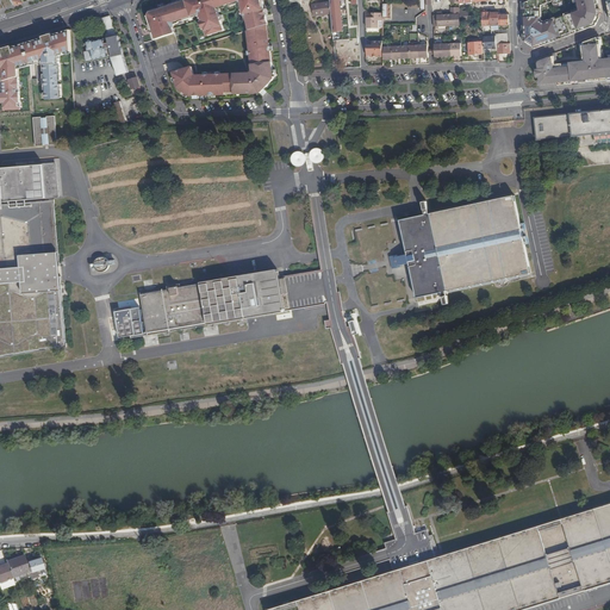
[(250,30),(267,24),(269,24),(266,8),(263,10),(261,0),(182,0),(150,11),(148,14),(156,38),(175,31),(174,26),(175,23),(174,20),(198,13),(201,14),(203,18),(200,19),(204,27),(205,26),(207,35),(225,29),(218,6),(237,0),(238,0),(241,2),(244,17),(246,16),(249,30),(250,30)]
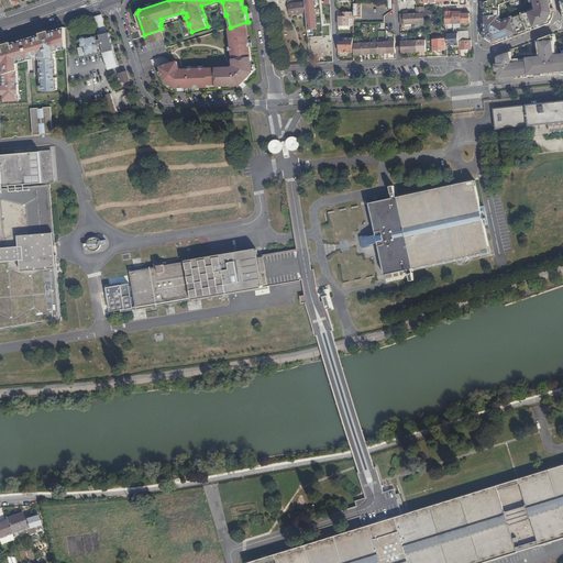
[(305,12),(307,30),(316,29),(312,0),(304,0),(304,1),(305,12)]
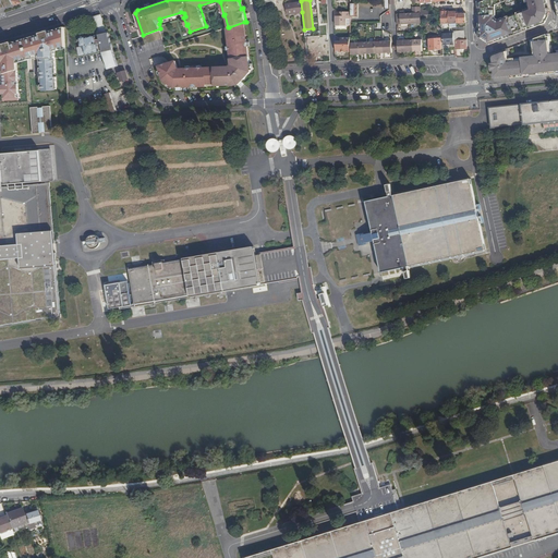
[(549,14),(546,0),(529,0),(529,1),(496,14),(495,2),(501,0),(502,0),(505,3),(516,0),(514,0),(476,0),(478,37),(489,45),(546,23),(549,14)]
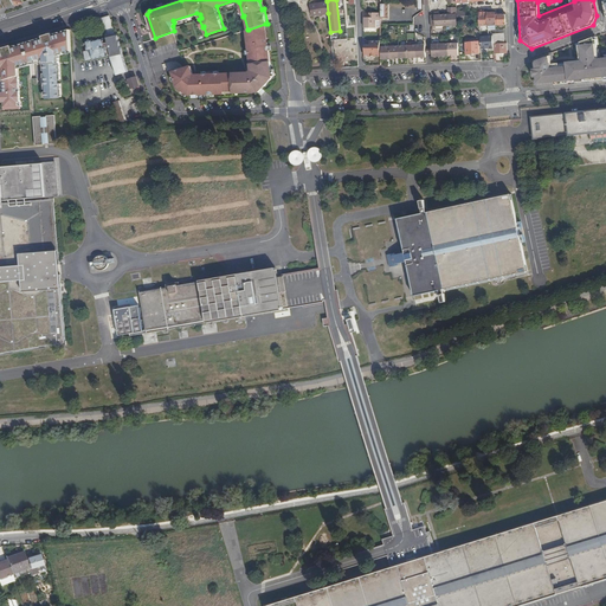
[(313,15),(328,13),(327,1),(310,4),(313,15)]
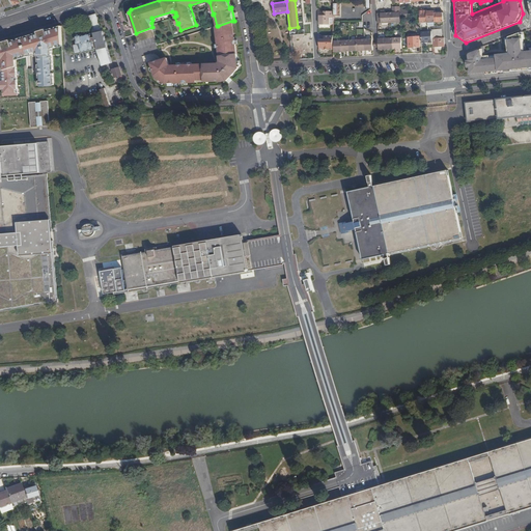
[(400,10),(400,7),(393,7),(393,9),(393,14),(389,14),(389,23),(397,23),(397,12),(400,12),(400,10)]
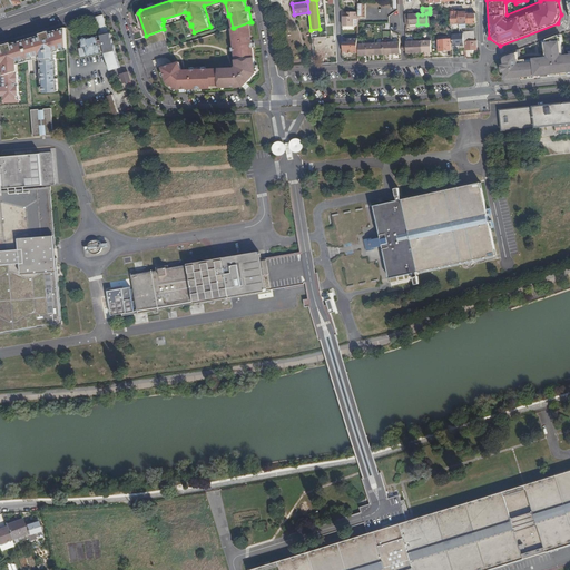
[(359,17),(357,12),(350,12),(350,17),(347,17),(343,18),(343,27),(353,27),(354,27),(353,20),(359,20),(359,17)]
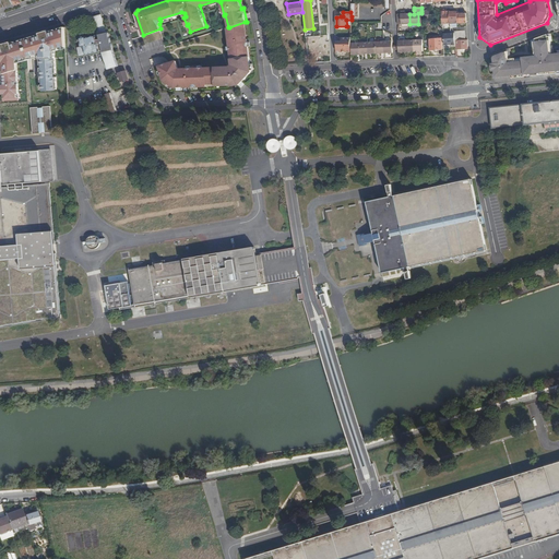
[(409,24),(409,14),(406,14),(406,12),(401,12),(401,14),(397,15),(397,24),(409,24)]
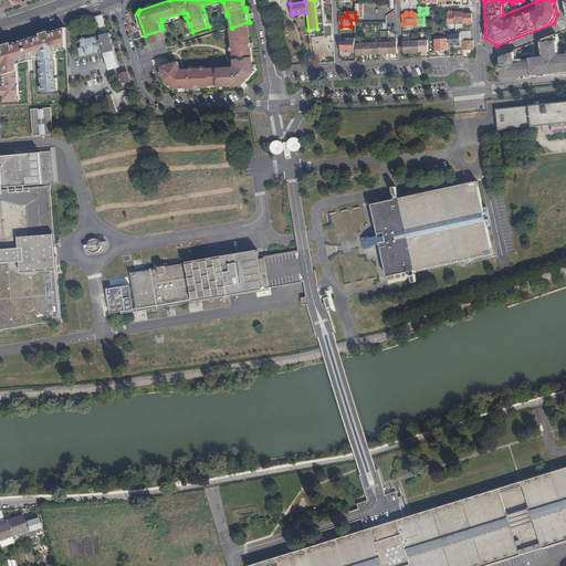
[(472,23),(471,13),(462,13),(462,12),(454,12),(456,23),(462,23),(472,23)]
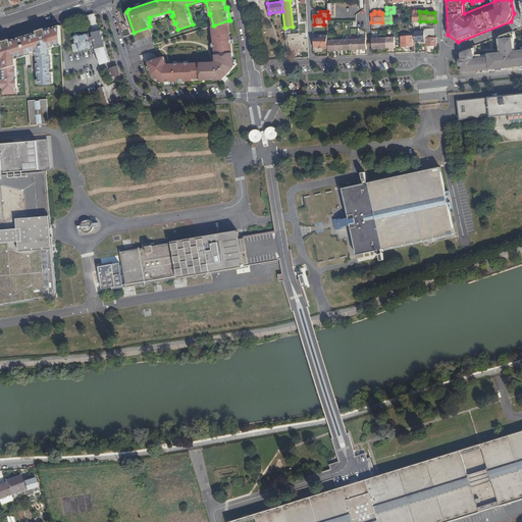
[(97,53),(107,50),(96,17),(95,17),(95,15),(92,16),(91,16),(85,18),(91,37),(89,33),(81,35),(81,34),(74,36),(76,44),(73,44),(74,52),(94,48),(93,42),(97,53)]
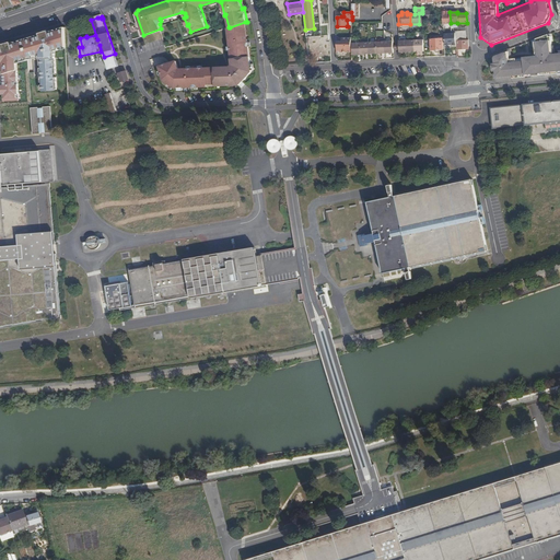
[(178,92),(189,91),(209,89),(209,86),(222,85),(245,78),(248,74),(249,76),(253,72),(253,70),(248,39),(247,39),(247,36),(245,22),(230,27),(231,35),(229,35),(231,50),(233,51),(235,63),(231,68),(216,69),(214,68),(183,71),(182,72),(179,72),(176,63),(159,70),(164,83),(174,91),(178,91),(178,92)]
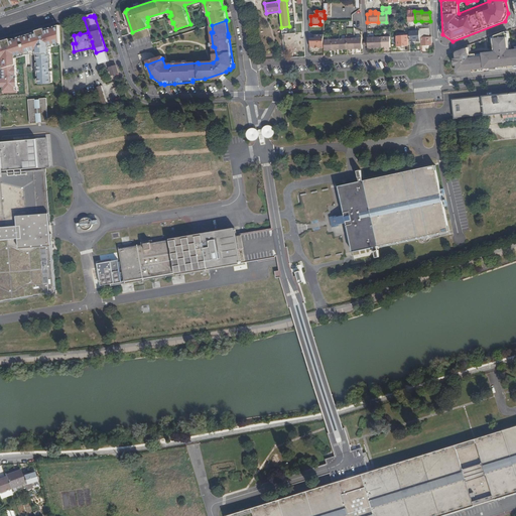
[(51,27),(25,35),(25,38),(26,52),(36,50),(36,52),(37,60),(38,60),(38,63),(37,63),(37,77),(39,77),(39,79),(38,79),(38,84),(53,84),(52,73),(50,73),(50,69),(52,69),(51,53),(51,48),(55,47),(54,45),(56,45),(59,45),(61,45),(61,44),(59,24),(54,26),(55,28),(52,29),(51,27)]
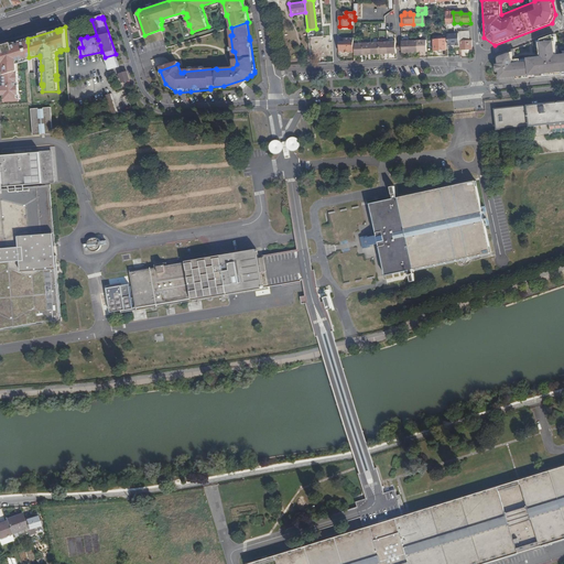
[(459,40),(469,40),(468,31),(458,31),(458,33),(459,40)]
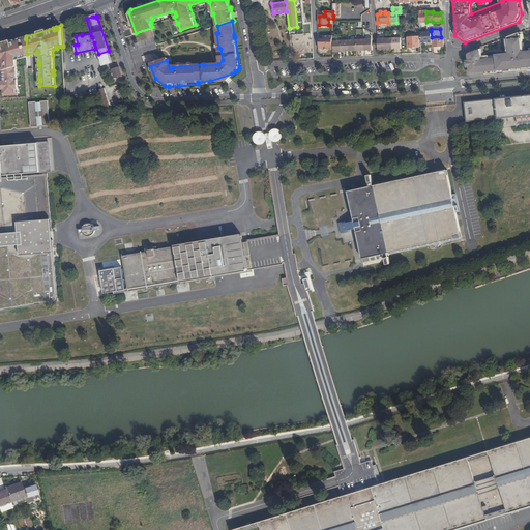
[(420,32),(420,43),(428,42),(428,45),(432,45),(432,37),(431,31),(429,31),(428,31),(420,32)]
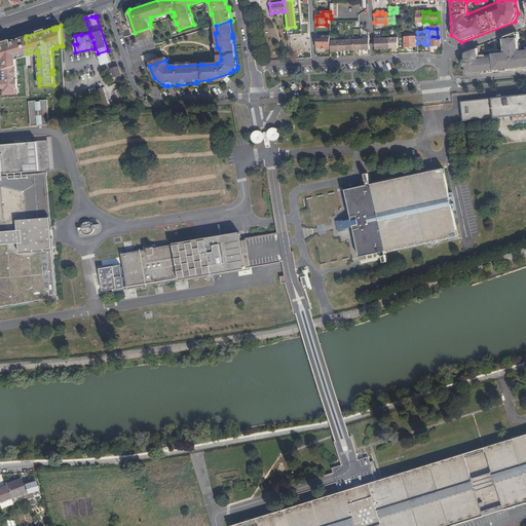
[(525,51),(521,52),(520,51),(519,34),(516,34),(516,32),(504,37),(504,41),(503,41),(504,52),(504,54),(500,54),(500,53),(492,54),(493,55),(486,57),(485,54),(482,55),(480,45),(465,51),(463,54),(463,61),(463,67),(464,67),(465,73),(466,75),(525,68),(525,51)]
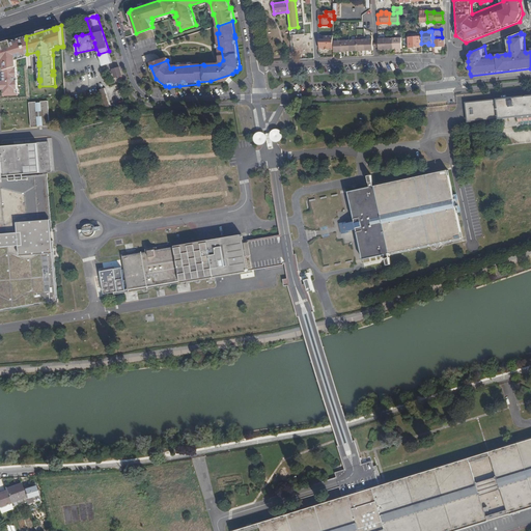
[(292,54),(313,53),(312,33),(291,34),(292,54)]
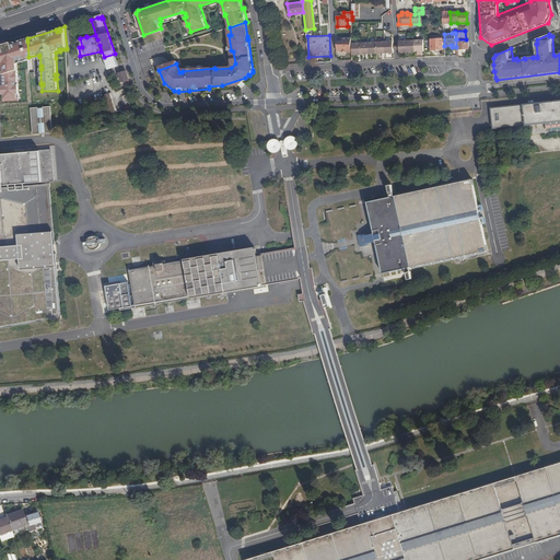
[(443,49),(442,38),(439,38),(439,37),(434,37),(434,38),(431,39),(431,49),(443,49)]
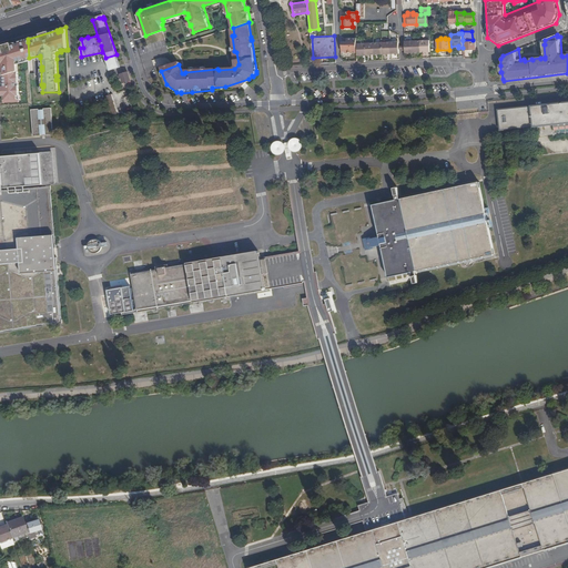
[(29,58),(27,39),(20,41),(20,43),(17,44),(16,42),(12,43),(12,46),(7,48),(6,46),(0,47),(0,63),(2,63),(2,75),(3,75),(3,79),(2,79),(4,102),(20,101),(18,61),(29,58)]
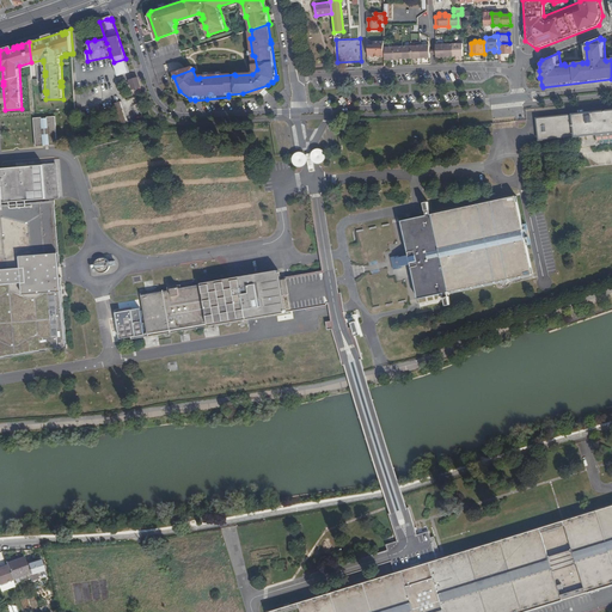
[(385,47),(384,42),(374,42),(373,47),(368,47),(368,57),(385,57),(385,47)]
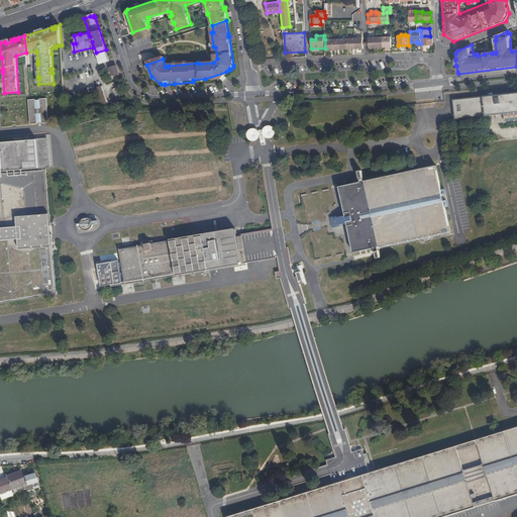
[(421,45),(432,45),(432,37),(430,36),(421,36),(421,43),(421,45)]
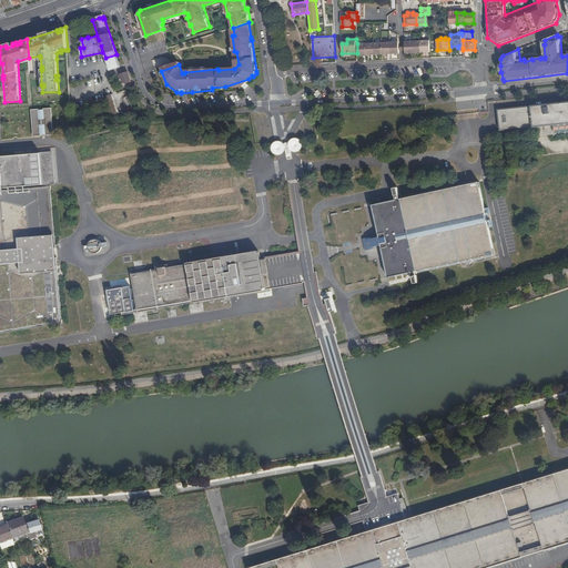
[(389,42),(391,53),(399,53),(398,41),(389,42)]
